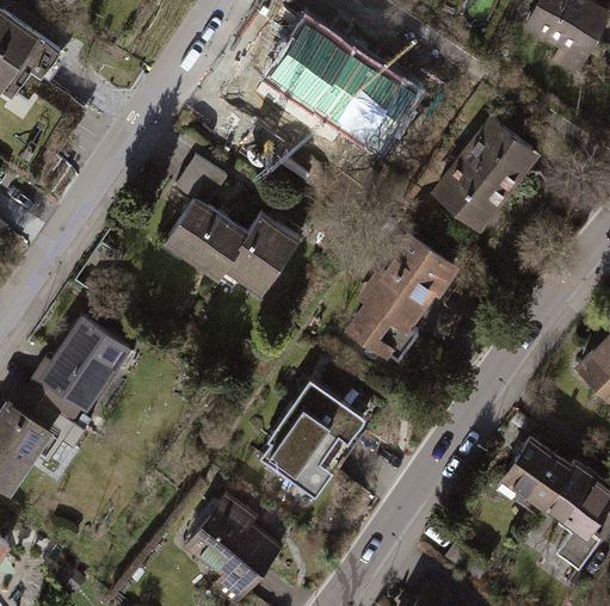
[(608,13),(583,0),(541,0),(528,26),(584,57),(608,13)]
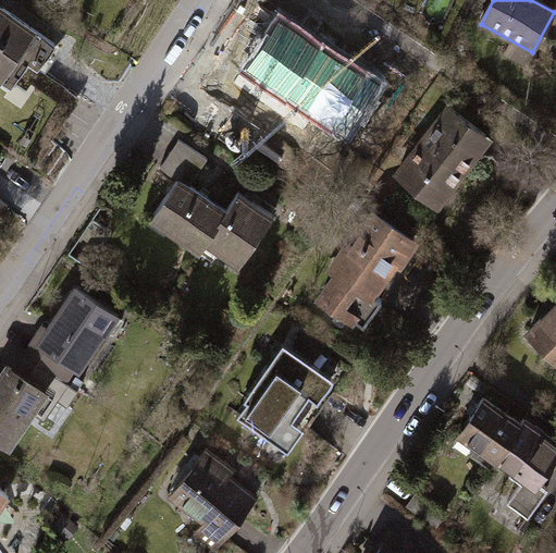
[(35,80),(53,53),(0,19),(0,95),(4,98),(22,72),(35,80)]
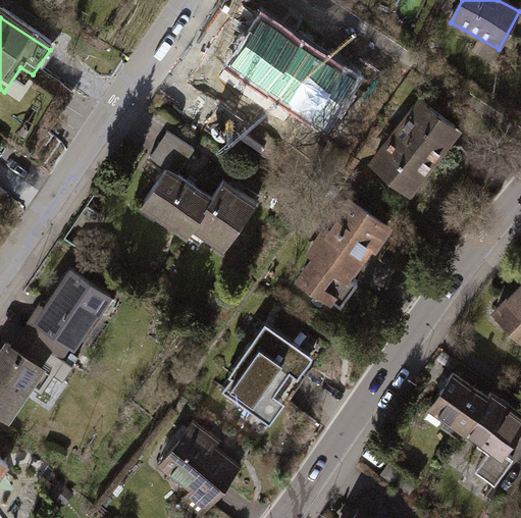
[(356,81),(261,17),(230,64),(325,127),(356,81)]
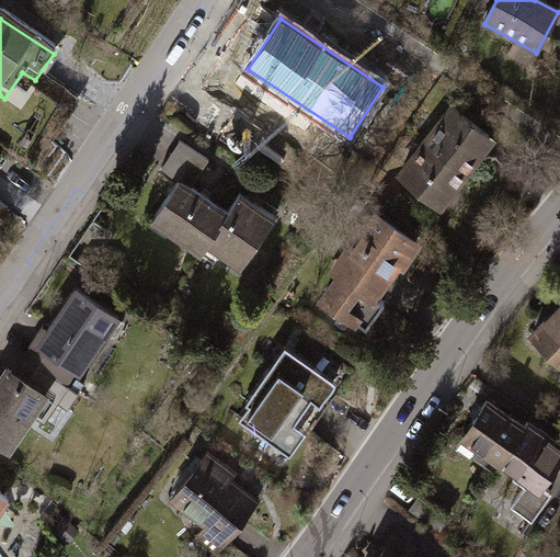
[(496,145),(452,111),(424,147),(468,180),(496,145)]
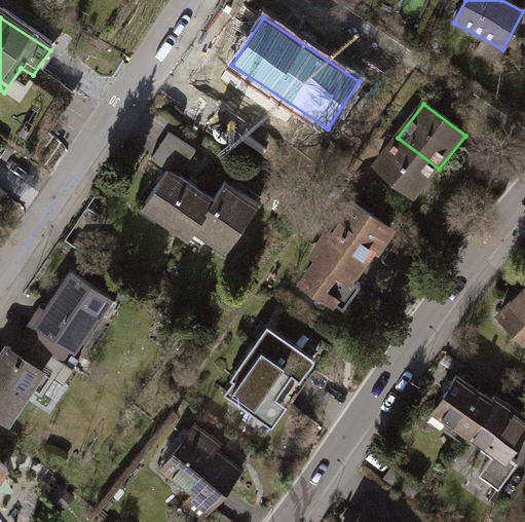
[(439,169),(398,138),(372,171),(413,202),(439,169)]
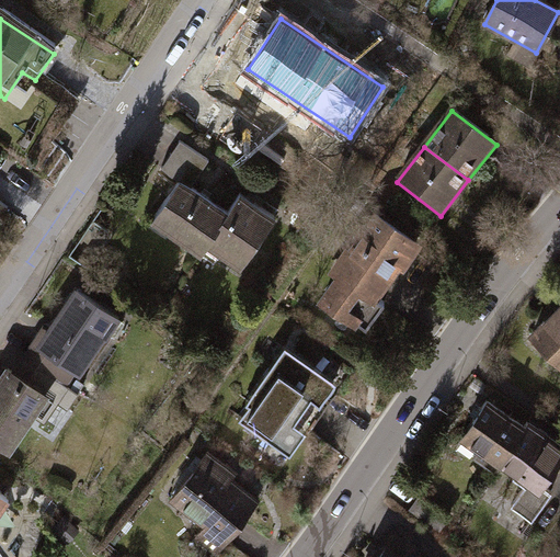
[(206,168),(175,148),(157,175),(174,188),(187,195),(206,168)]
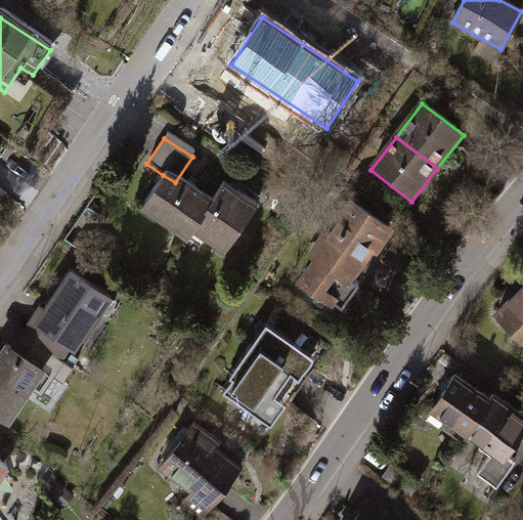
[(175,182),(163,175),(136,216),(181,245),(187,235),(208,204),(175,182)]
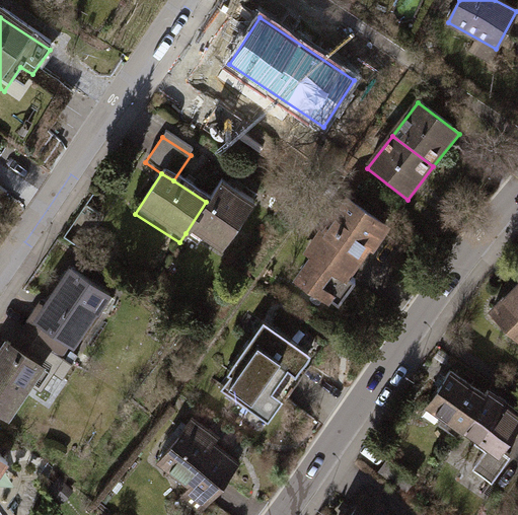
[(216,187),(206,202),(186,233),(219,254),(249,208),(216,187)]
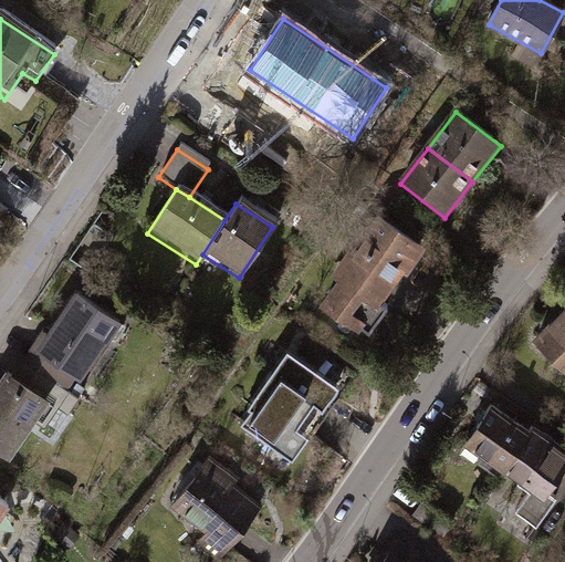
[(422,251),(379,219),(335,278),(342,283),(320,313),(355,341),(422,251)]
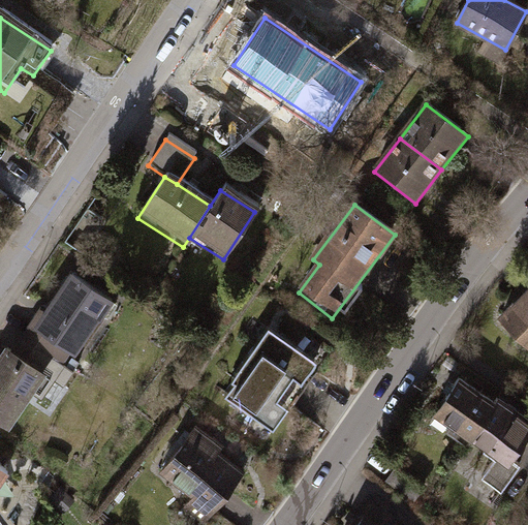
[(104,303),(65,276),(21,343),(60,369),(104,303)]
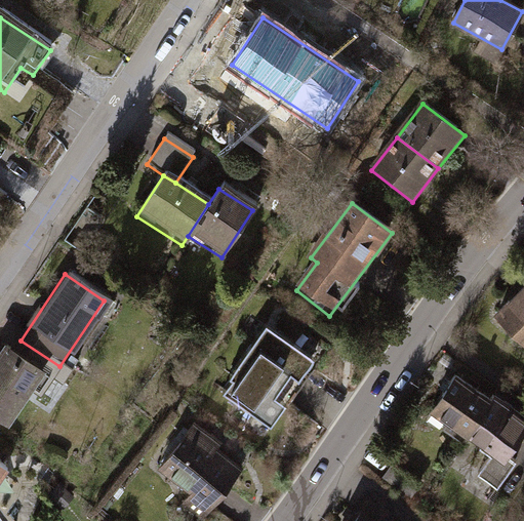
[(523,287),(493,320),(523,350),(523,287)]
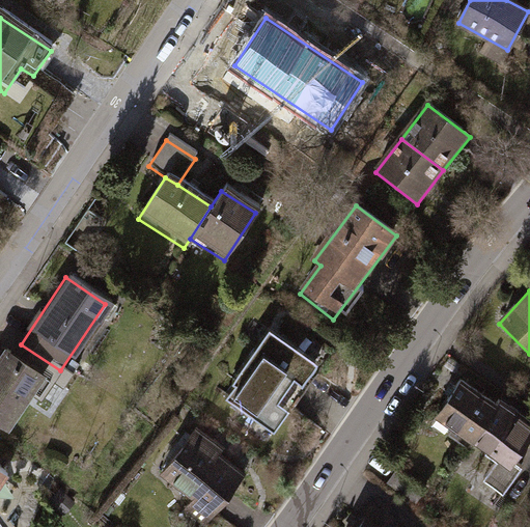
[(318,364),(269,331),(232,384),(235,386),(226,399),(274,432),(288,412),(276,404),(294,378),(304,385),(318,364)]
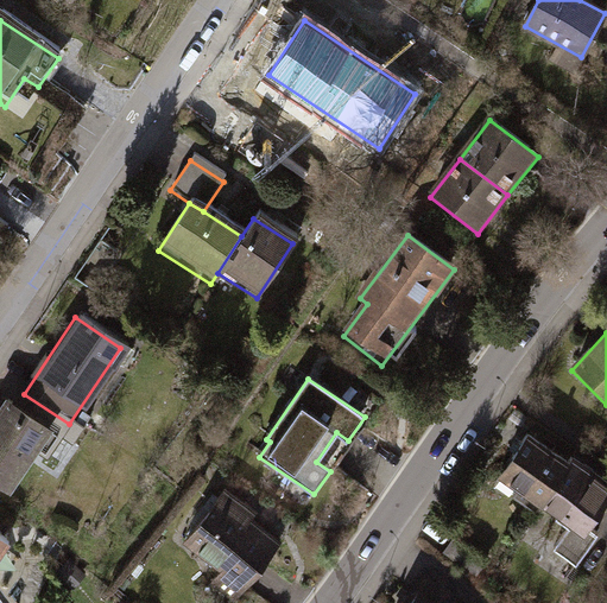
[(13,411),(1,402),(0,404),(0,505),(46,437),(69,452),(82,433),(69,424),(24,394),(13,411)]
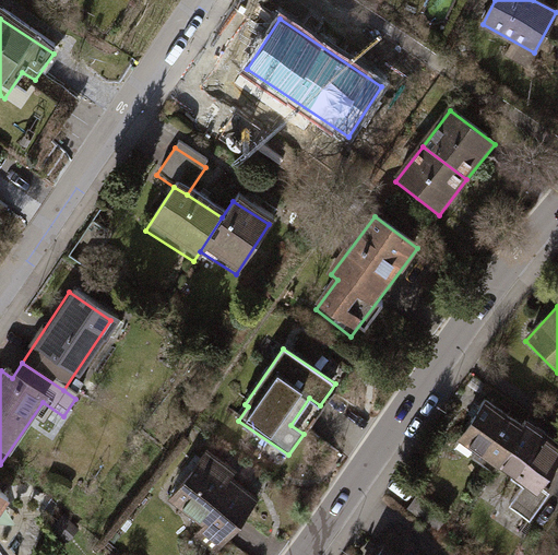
[(529,428),(488,402),(460,445),(500,471),(502,468),(529,428)]
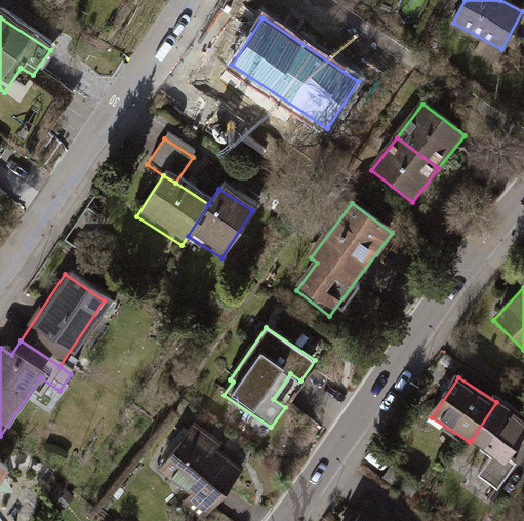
[(496,402),(472,439),(509,463),(523,438),(523,414),(498,398),(496,402)]
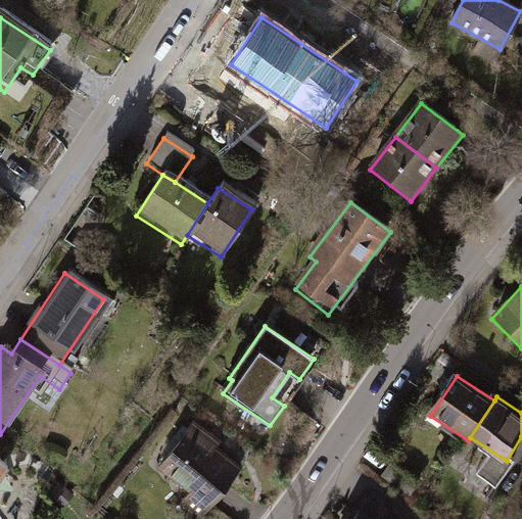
[(224,442),(199,423),(159,472),(191,498),(183,507),(197,518),(203,518),(243,470),(219,450),(224,442)]
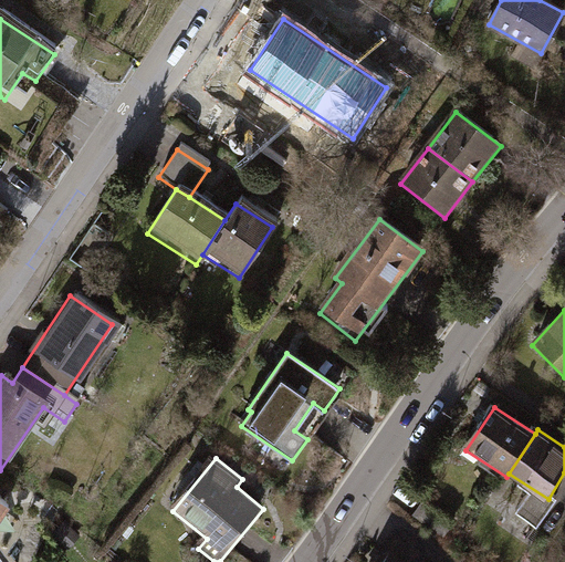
[(415,518),(448,541),(459,526),(425,502),(415,518)]
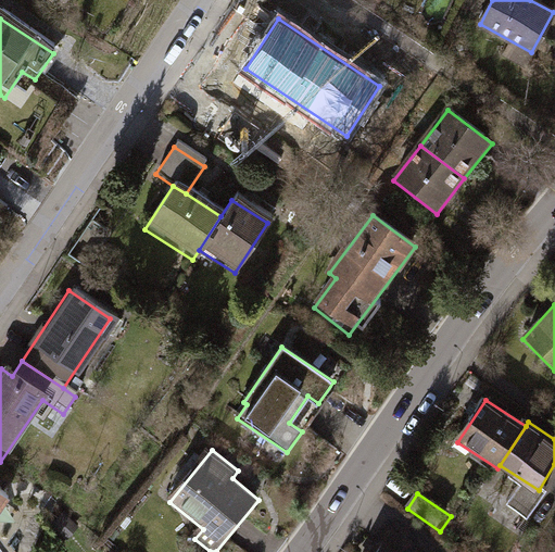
[(59,518),(48,531),(61,543),(73,531),(59,518)]
